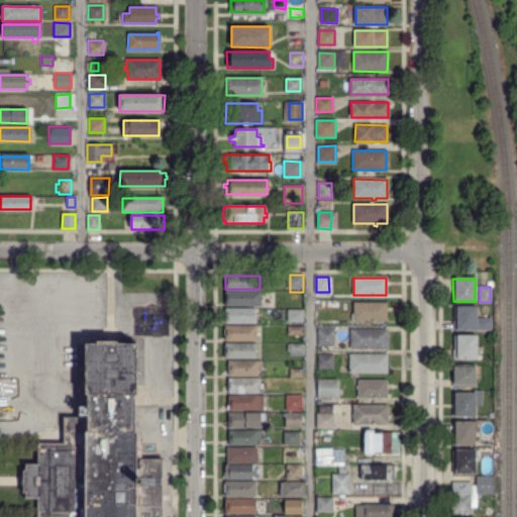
[(260,306),(225,305),(225,301),(223,301),(223,294),(225,294),(225,293),(260,293),(260,306)]
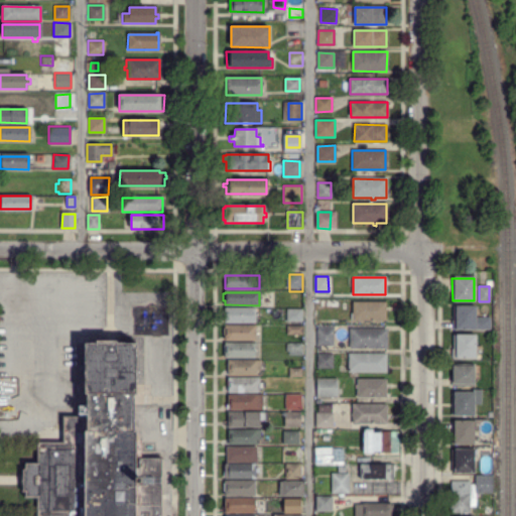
[(352,319),(353,318),(351,318),(351,313),(353,313),(353,302),(385,302),(385,319),(352,319)]
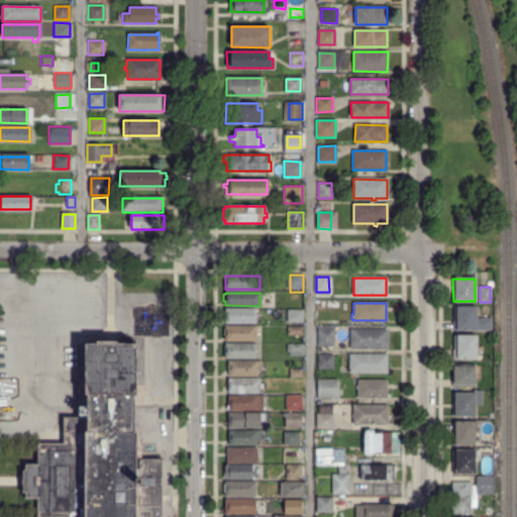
[(452,330),(452,321),(454,321),(454,307),(476,307),(476,318),(490,318),(490,330),(452,330)]
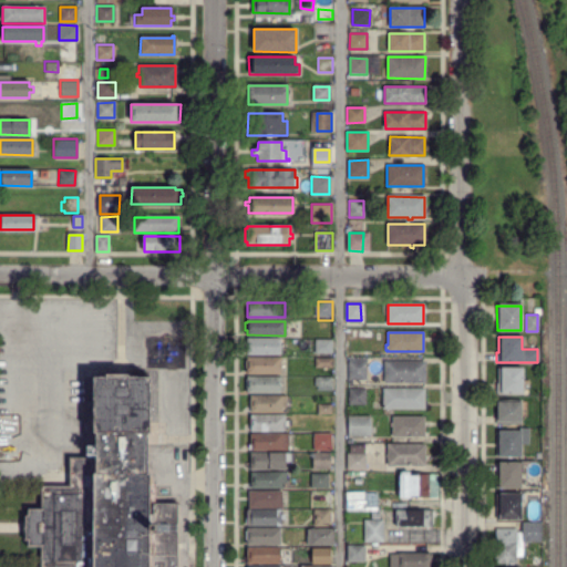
[(279,356),(247,356),(247,339),(279,339),(279,356)]
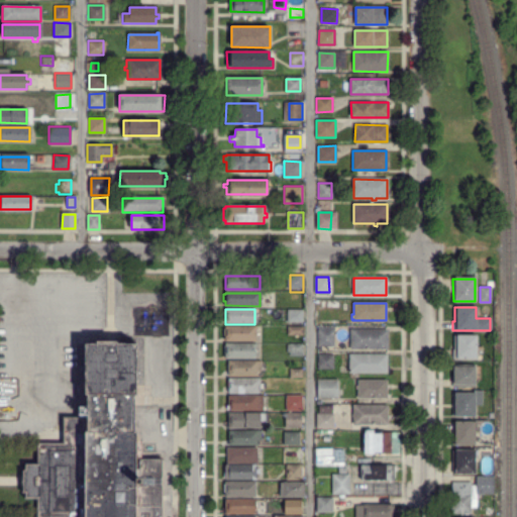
[(288,322),(287,311),(302,310),(302,321),(288,322)]
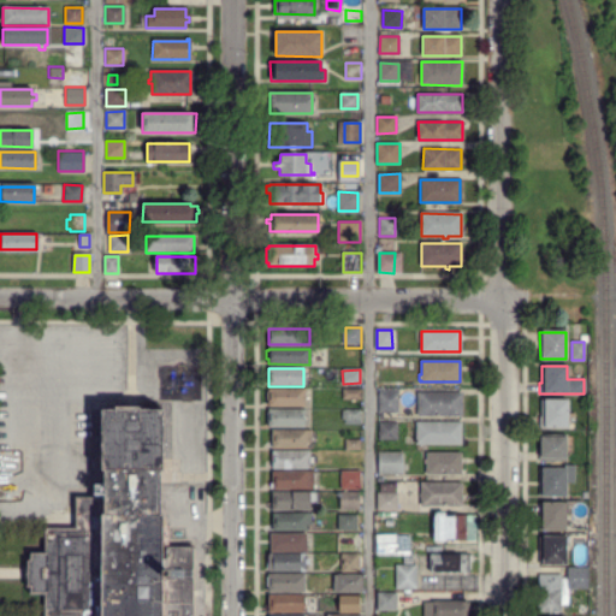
[(268,407),(268,401),(266,401),(266,392),(268,392),(268,389),(303,389),(303,407),(268,407)]
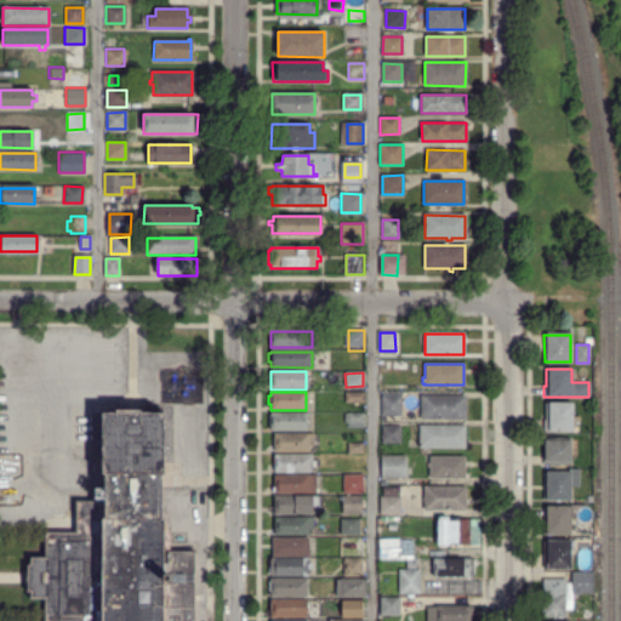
[(465,419),(421,417),(421,396),(465,396),(465,419)]
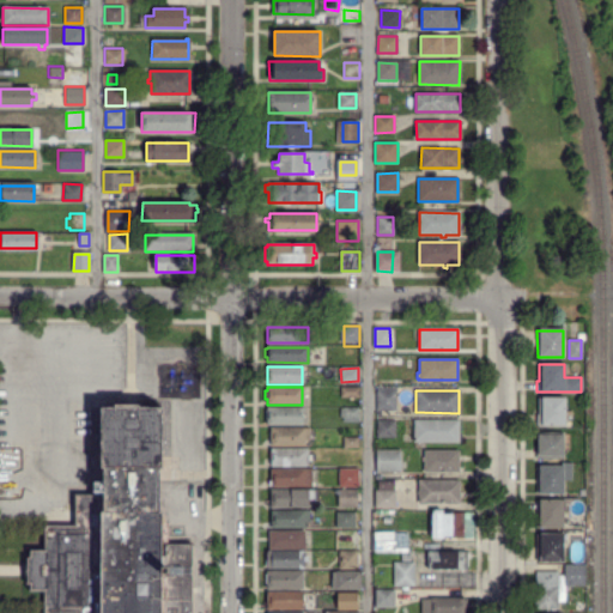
[(394,410),(377,410),(377,393),(394,393),(394,410)]
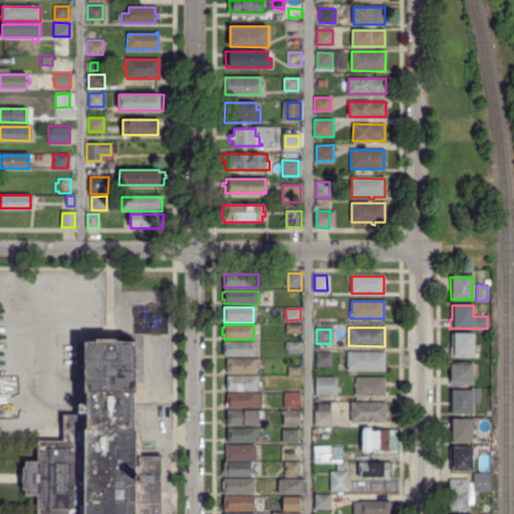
[(473,356),(450,356),(450,347),(452,347),(452,334),(474,334),(474,345),(479,345),(479,348),(478,348),(478,351),(473,351),(473,356)]
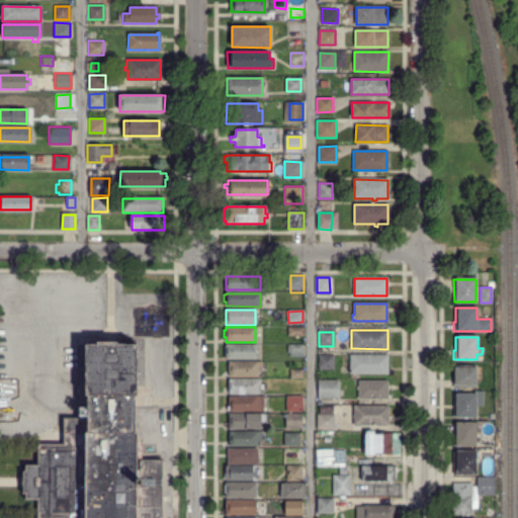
[(36,517),(36,498),(25,498),(25,493),(22,493),(22,471),(24,471),(24,465),(36,465),(37,444),(64,444),(64,418),(87,418),(87,396),(85,396),(85,344),(135,344),(136,344),(136,396),(135,396),(134,396),(134,433),(136,433),(136,460),(161,460),(161,517),(36,517)]
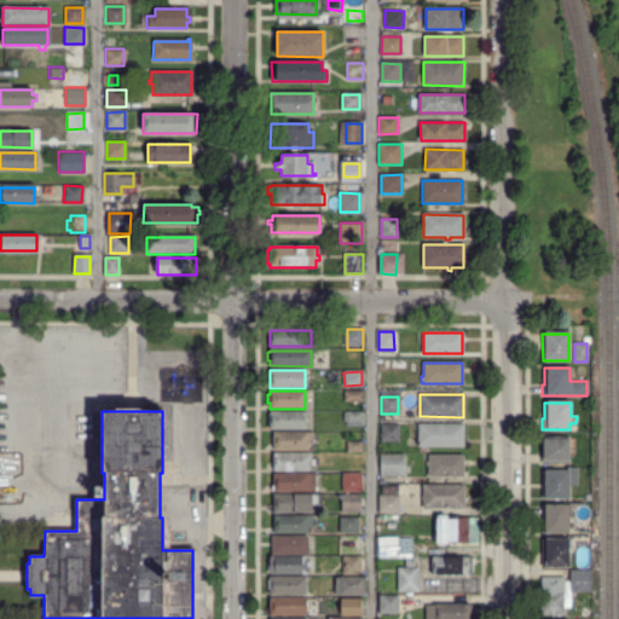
[(306,429),(270,428),(270,422),(268,422),(268,415),(270,415),(270,412),(306,412),(306,429)]
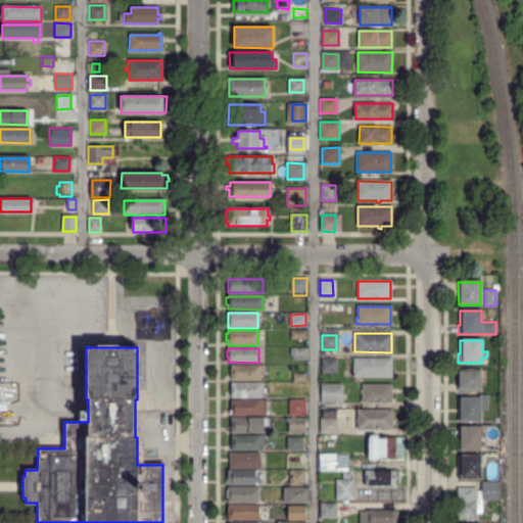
[(304,359),(292,359),(292,355),(290,355),(290,349),(293,349),(293,348),(304,348),(304,359)]
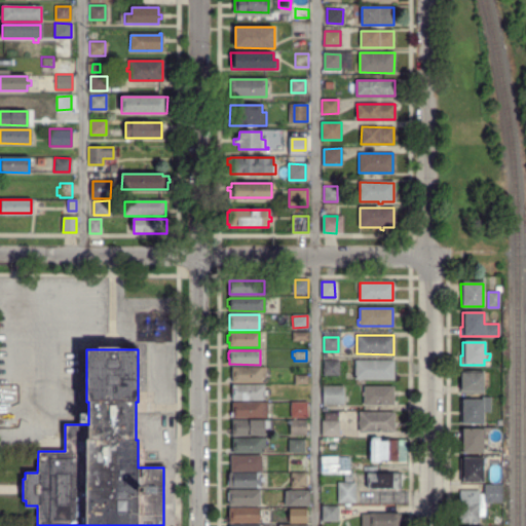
[(339,375),(324,374),(324,361),(338,362),(339,375)]
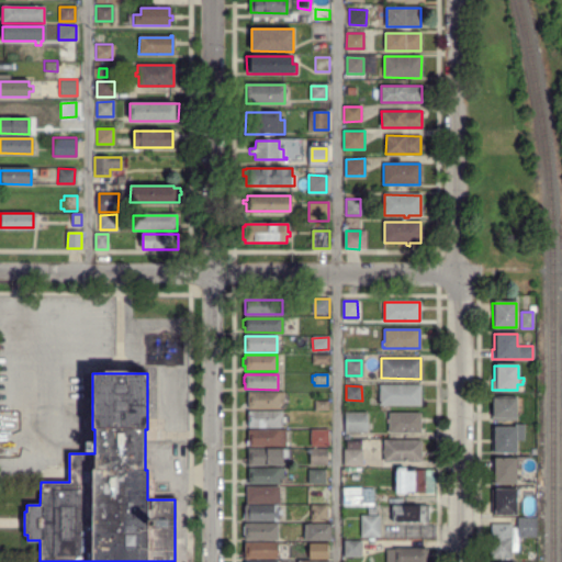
[(420,405),(380,405),(380,385),(420,385),(420,405)]
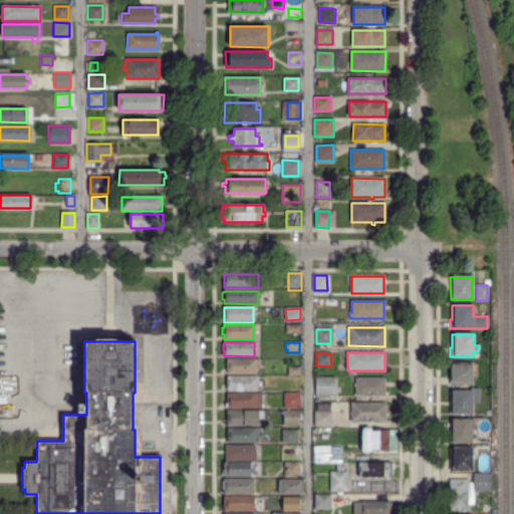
[(255,372),(227,372),(227,367),(226,367),(226,361),(228,361),(228,359),(259,359),(259,368),(255,368),(255,372)]
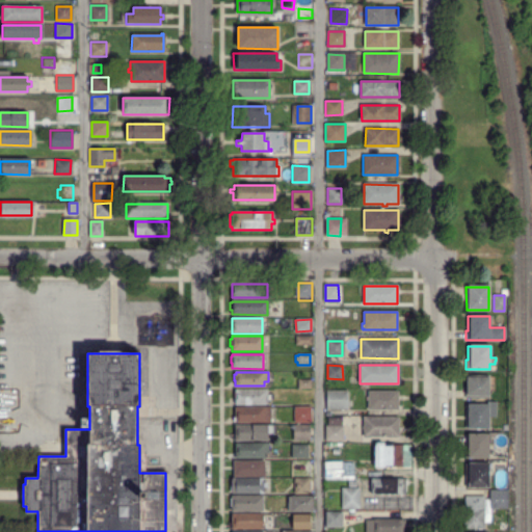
[(488,398),(466,398),(466,377),(491,377),(491,392),(488,392),(488,398)]
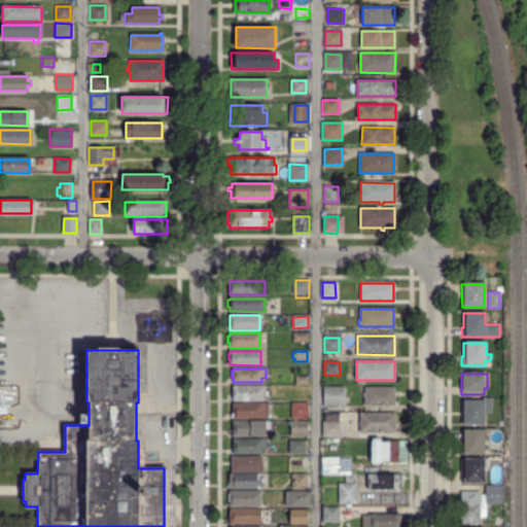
[(234,401),(234,393),(232,393),(232,388),(233,388),(234,386),(265,386),(264,391),(267,391),(267,395),(264,395),(264,401),(234,401)]
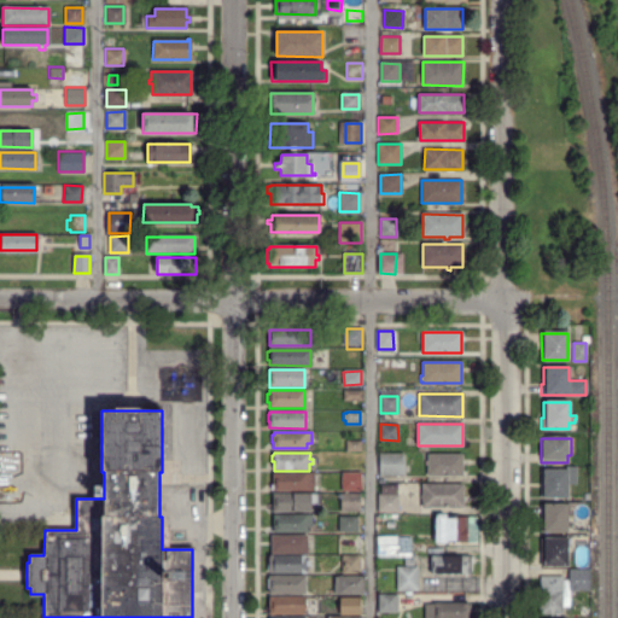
[(402,476),(379,474),(379,454),(402,454),(402,476)]
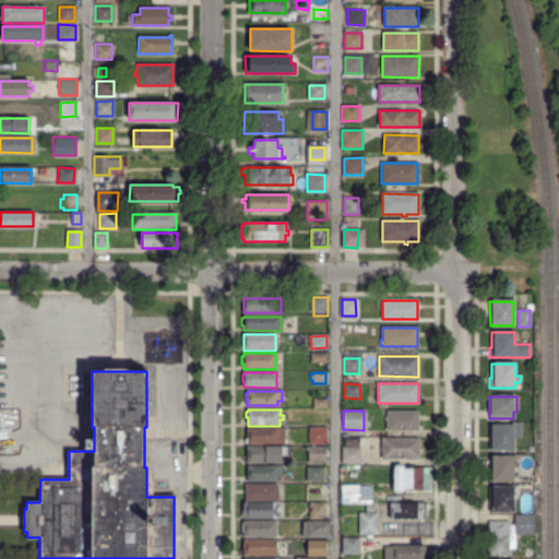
[(387,430),(387,428),(385,428),(385,421),(384,421),(384,418),(388,418),(388,411),(418,411),(418,430),(387,430)]
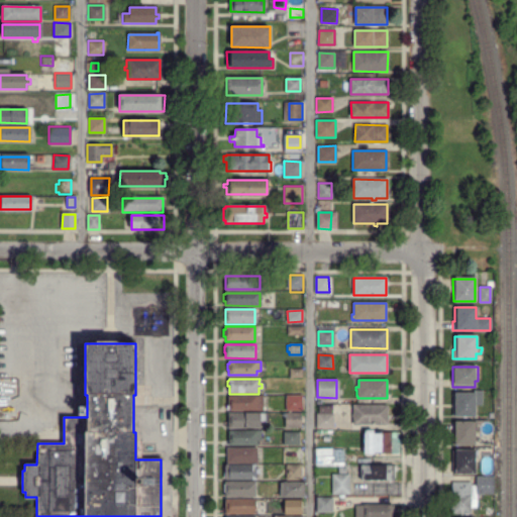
[(474,416),(452,415),(452,393),(474,393),(474,391),(481,391),(481,404),(479,404),(479,406),(474,406),(474,416)]
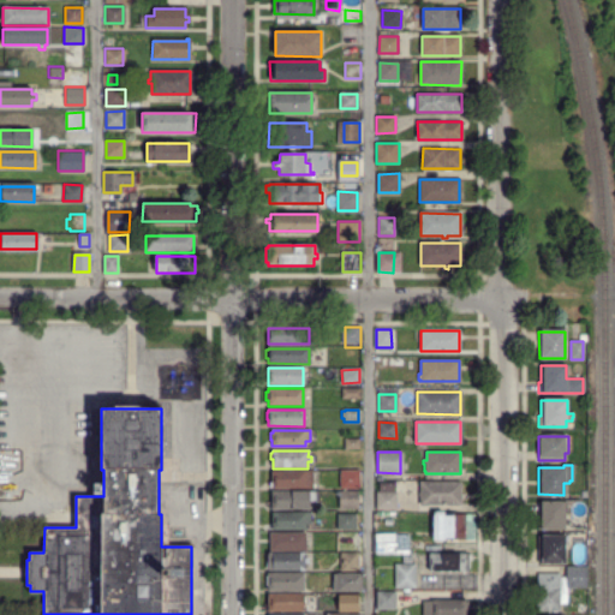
[(270,488),(270,483),(273,483),(273,471),(312,471),(312,473),(314,473),(314,479),(312,479),(312,484),(314,484),(314,488),(270,488)]
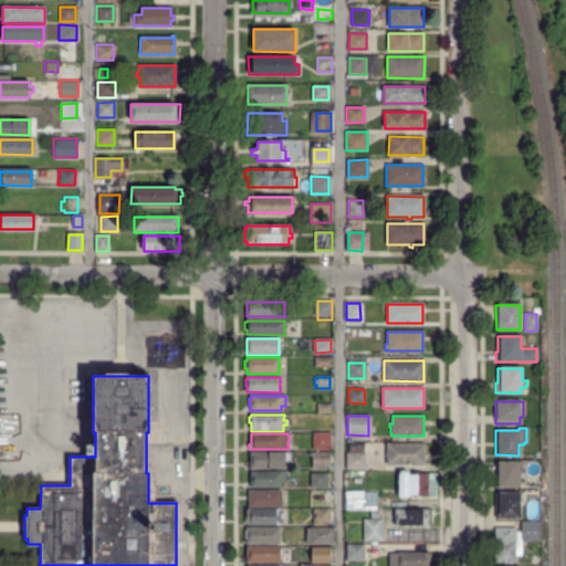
[(331,449),(313,449),(313,433),(331,433),(331,449)]
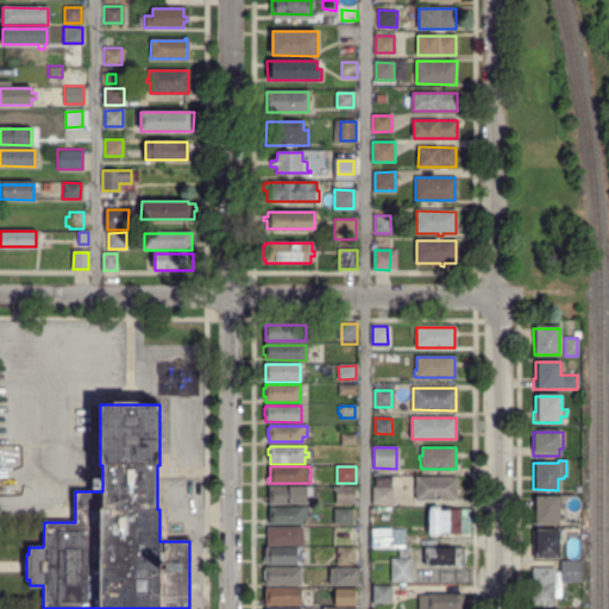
[(416,500),(416,478),(457,478),(457,500),(416,500)]
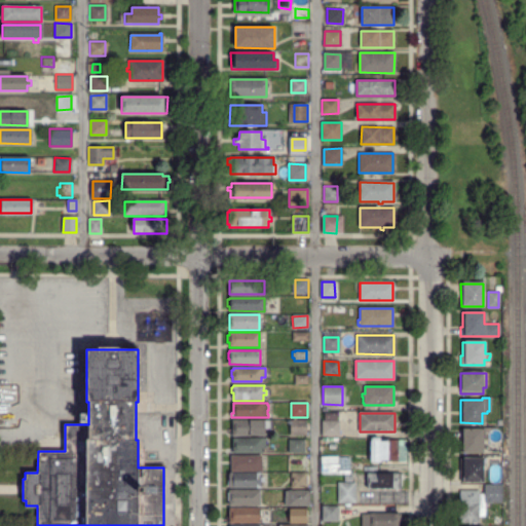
[(232,435),(232,420),(270,420),(270,428),(263,428),(263,435),(232,435)]
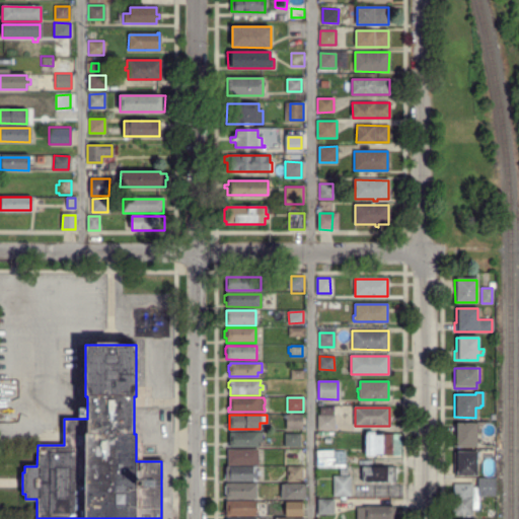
[(302,428),(287,428),(287,416),(301,416),(302,428)]
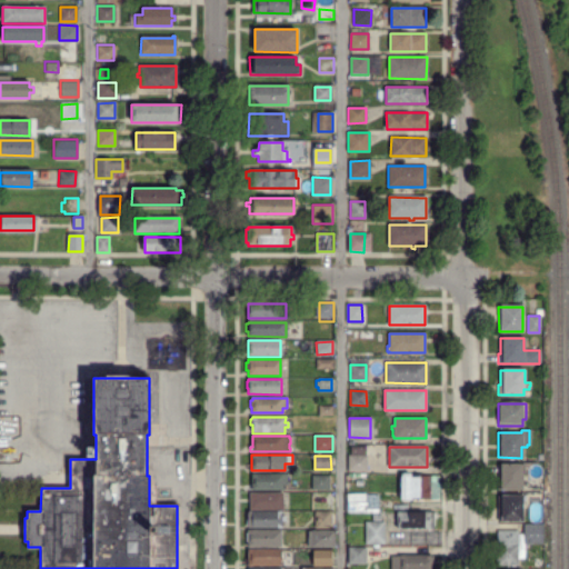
[(367,471),(349,471),(349,456),(367,456),(367,471)]
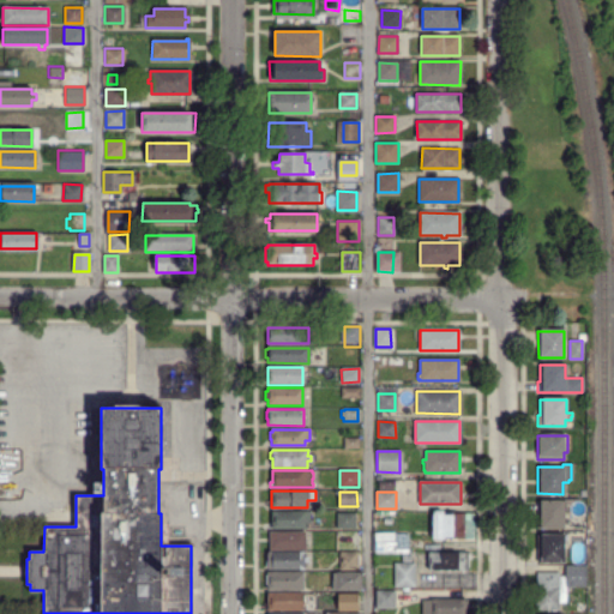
[(537,528),(539,501),(563,501),(563,528),(537,528)]
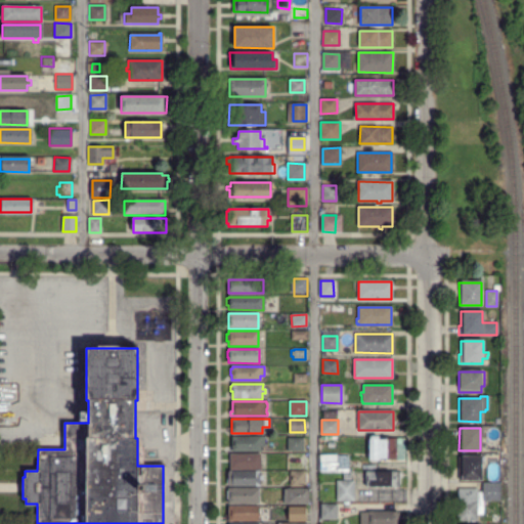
[(260,451),(232,450),(232,437),(265,437),(265,445),(260,445),(260,451)]
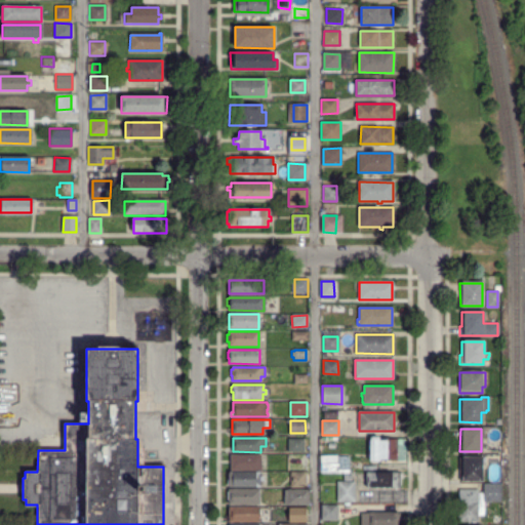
[(303,450),(288,450),(288,438),(303,439),(303,450)]
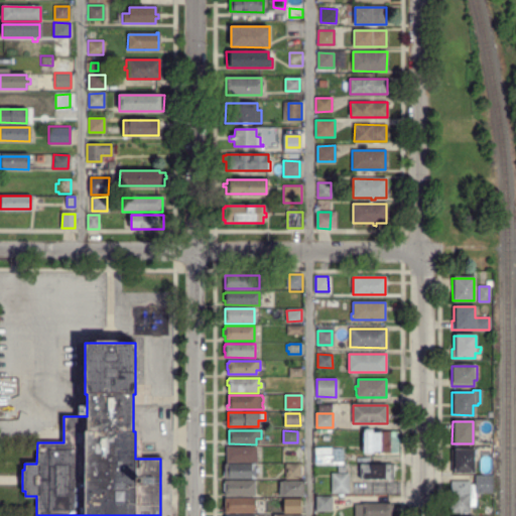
[(389,452),(362,452),(362,431),(388,431),(388,440),(389,440),(389,452)]
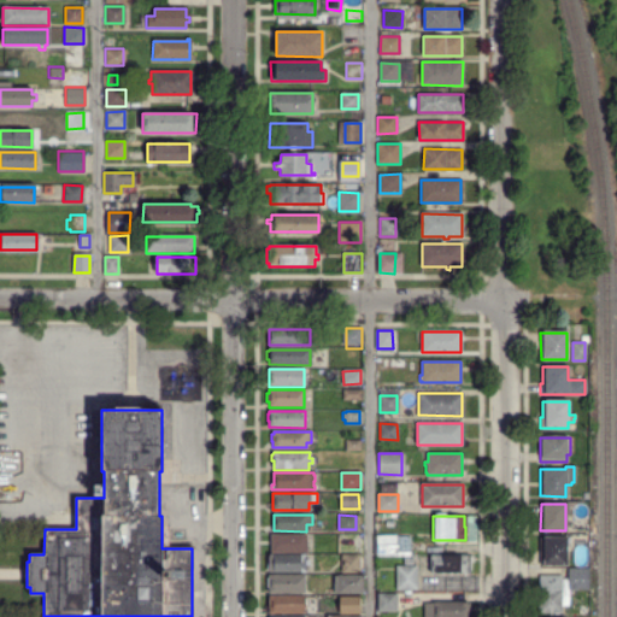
[(270,552),(271,535),(307,535),(307,552),(270,552)]
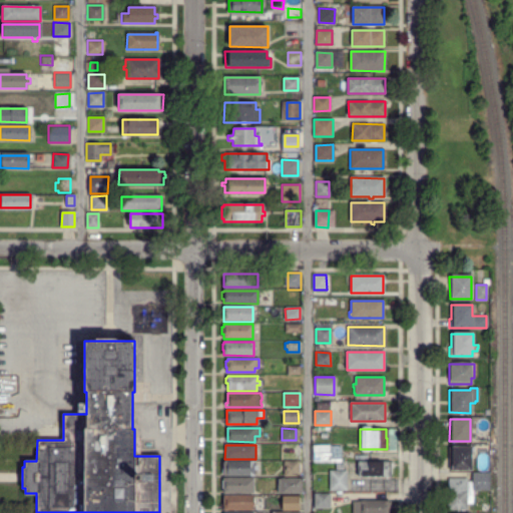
[(314,459),(314,446),(329,446),(329,459),(314,459)]
